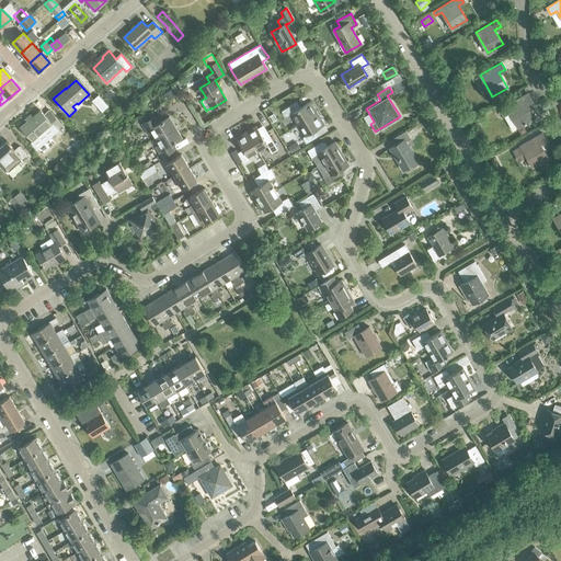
[(523,124),(533,118),(524,104),(530,100),(527,94),(505,106),(499,110),(503,116),(510,113),(522,135),(526,132),(523,124)]
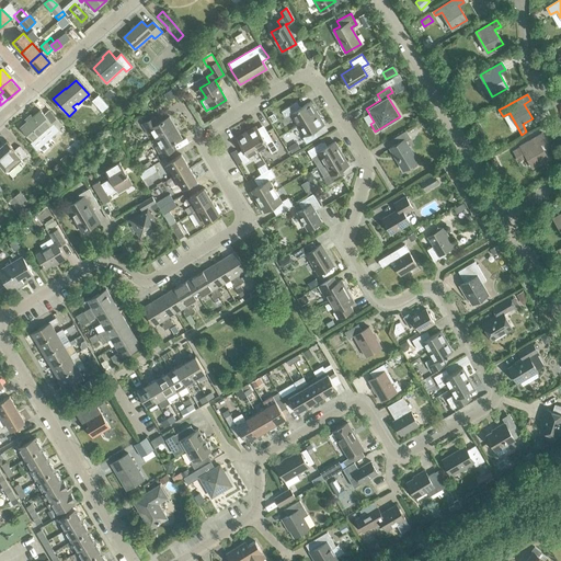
[(92,101),(102,113),(109,106),(99,95),(92,101)]
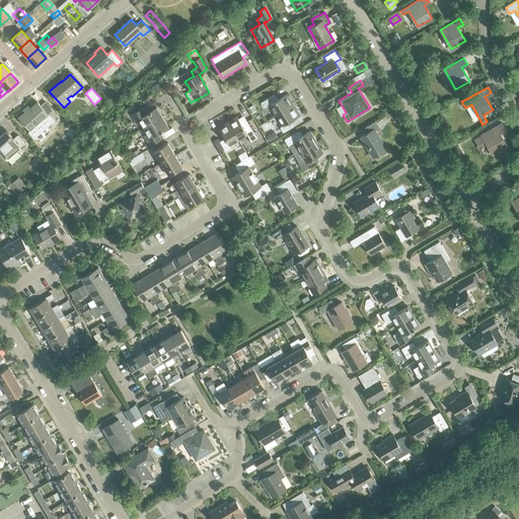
[(275,115),(293,104),(287,93),(277,99),(274,94),(261,102),(264,107),(269,104),(275,115)]
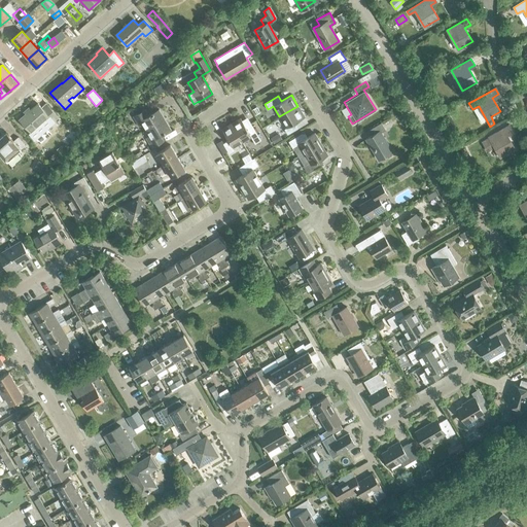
[(46,104),(41,108),(37,104),(20,120),(35,138),(51,124),(53,124),(59,118),(46,104)]
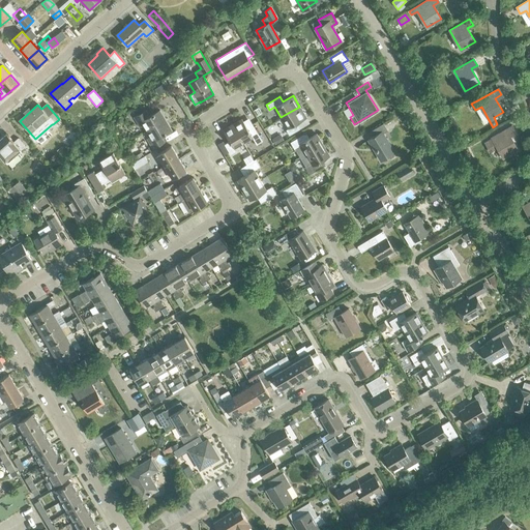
[(299,107),(281,117),(288,128),(286,129),(289,135),(299,128),(296,123),(306,117),(299,107)]
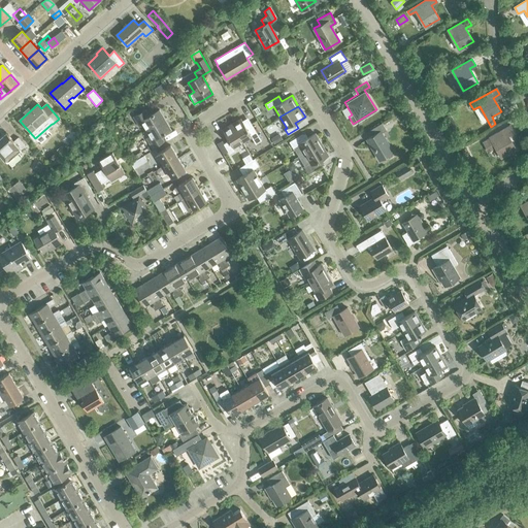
[(146,129),(164,119),(159,109),(147,116),(144,109),(133,117),(138,126),(143,123),(146,129)]
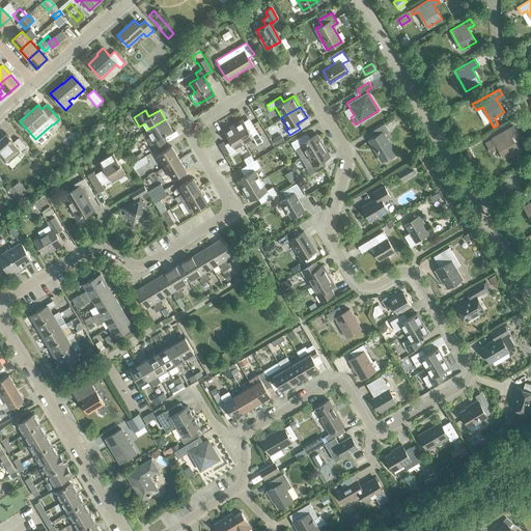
[(165,119),(147,130),(151,136),(146,139),(152,148),(164,142),(161,136),(171,130),(165,119)]
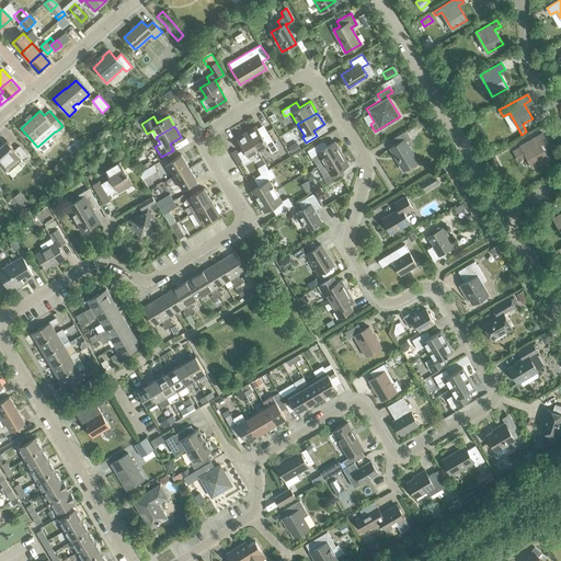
[(245,132),(258,151),(266,146),(271,153),(277,149),(268,134),(263,137),(255,126),(245,132)]
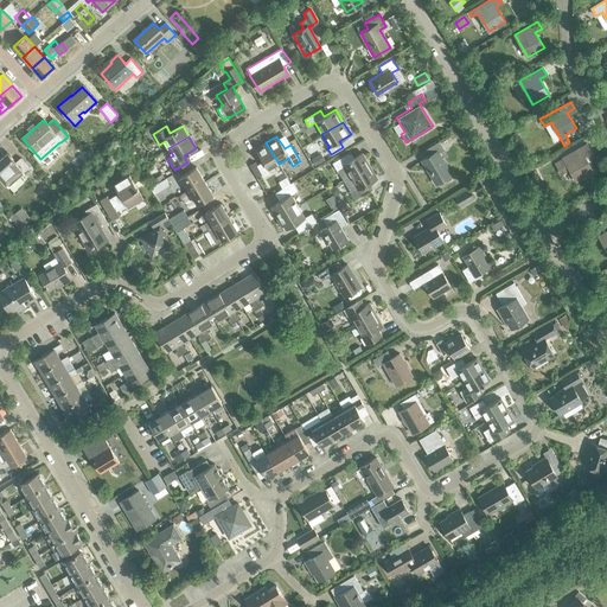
[(442,178),(443,179),(452,174),(438,153),(443,149),(439,141),(426,149),(429,155),(421,160),(435,183),(442,178)]
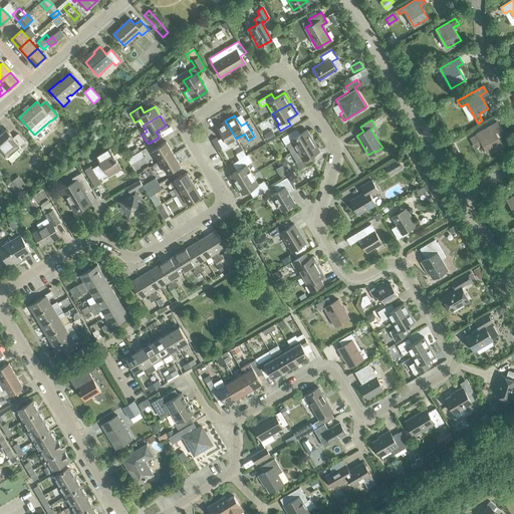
[(227,144),(236,139),(225,120),(216,125),(222,137),(217,140),(223,150),(229,147),(227,144)]
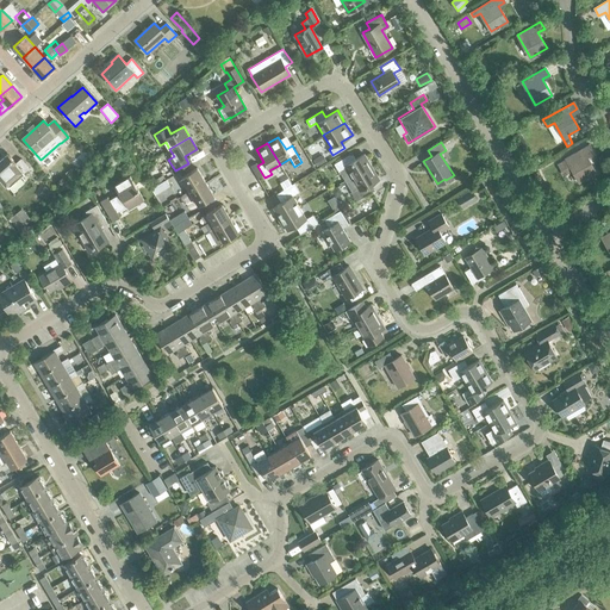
[(578,181),(595,172),(586,156),(592,153),(589,145),(556,163),(564,175),(572,170),(578,181)]
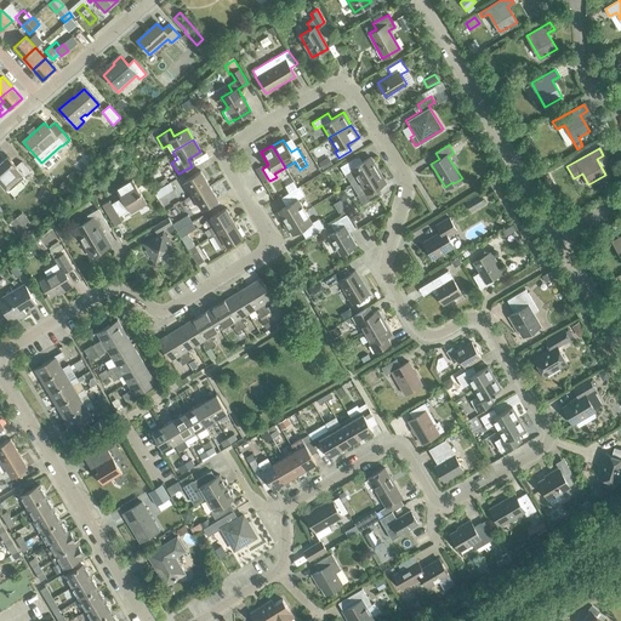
[(352,184),(379,169),(370,157),(362,161),(358,155),(340,166),(346,176),(346,175),(352,184)]
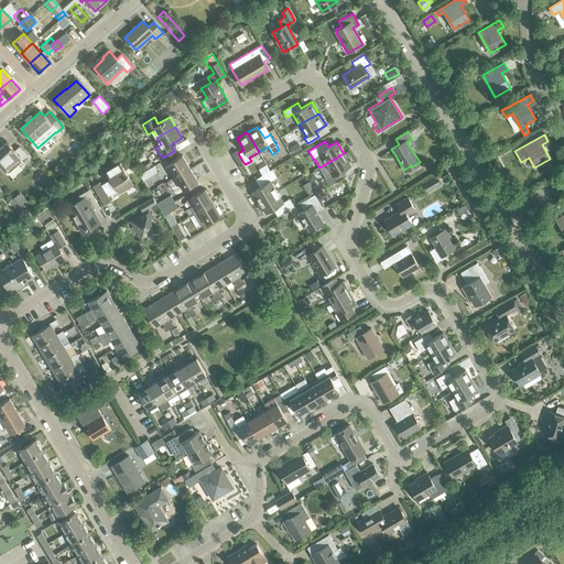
[(20,148),(14,152),(7,142),(0,148),(0,166),(8,175),(20,164),(19,164),(28,156),(20,148)]
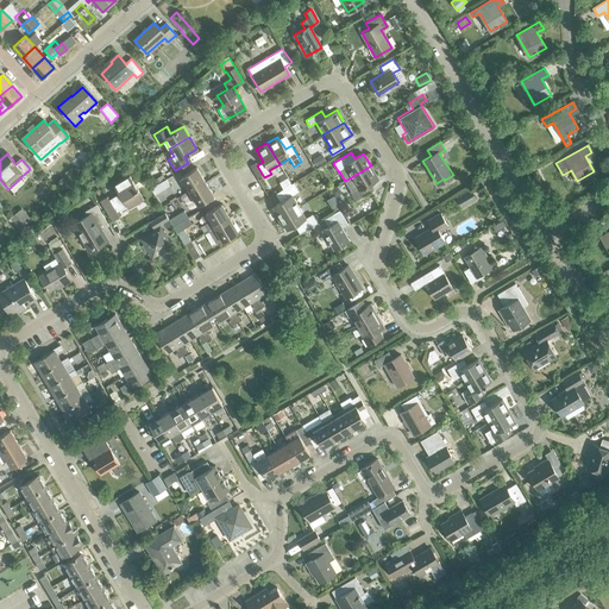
[(371,165),(345,181),(351,190),(350,192),(356,200),(374,189),(370,183),(378,179),(371,165)]
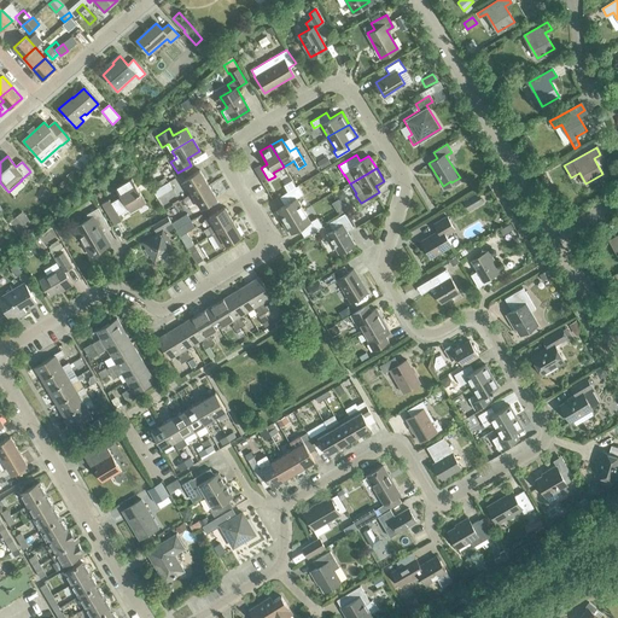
[(192,193),(208,184),(199,169),(184,179),(192,193)]
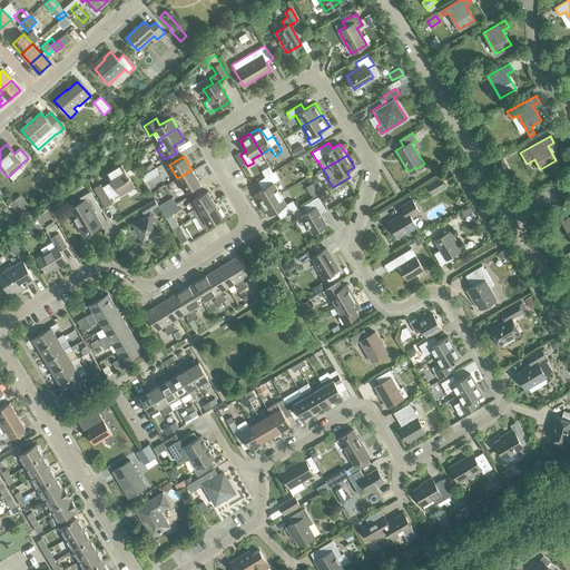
[(119,195),(134,186),(120,164),(106,173),(110,180),(101,186),(99,183),(92,187),(105,206),(111,203),(108,197),(118,192),(119,195)]
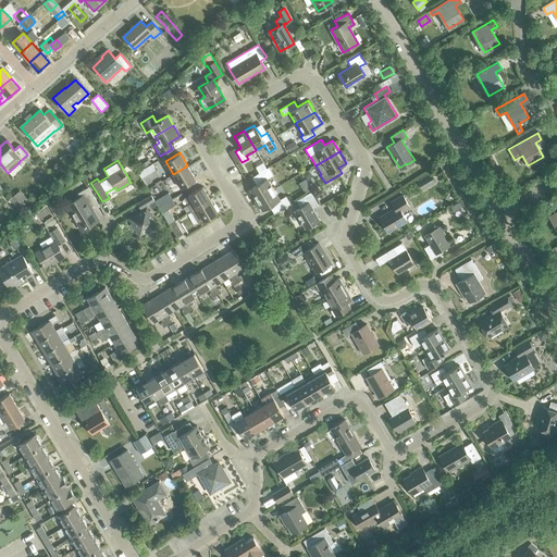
[(137,172),(141,178),(155,170),(151,164),(137,172)]
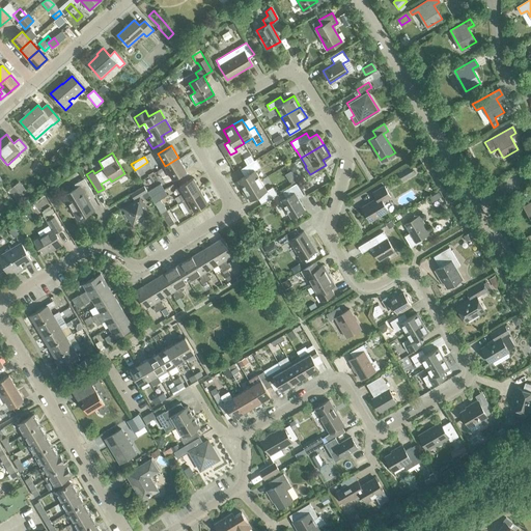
[(178,158),(165,166),(172,178),(186,170),(178,158)]
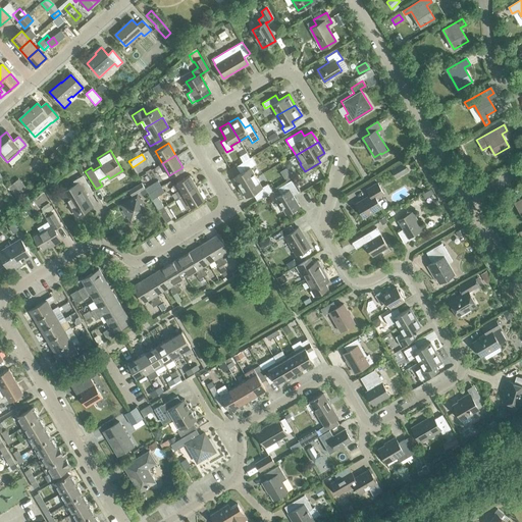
[(239,188),(256,177),(250,167),(256,164),(251,156),(240,163),(244,170),(233,176),(236,180),(235,180),(239,188)]
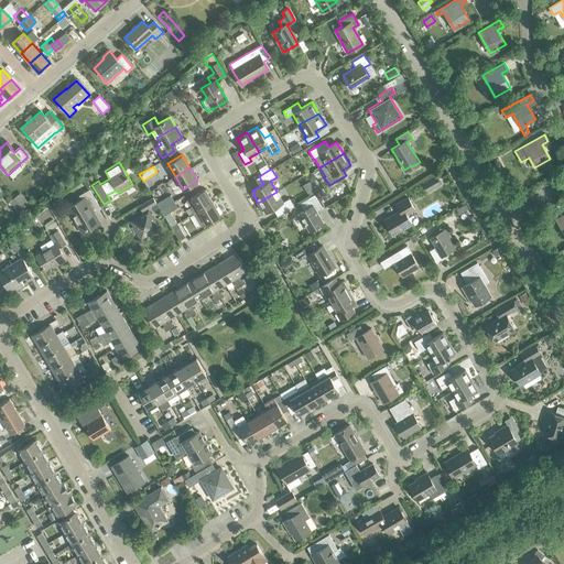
[(422,183),(427,192),(441,184),(434,175),(422,183)]
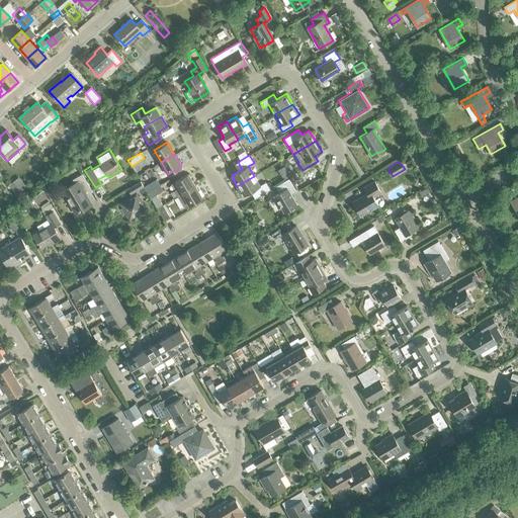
[(61,191),(74,211),(89,202),(83,191),(89,187),(81,173),(72,179),(74,183),(61,191)]
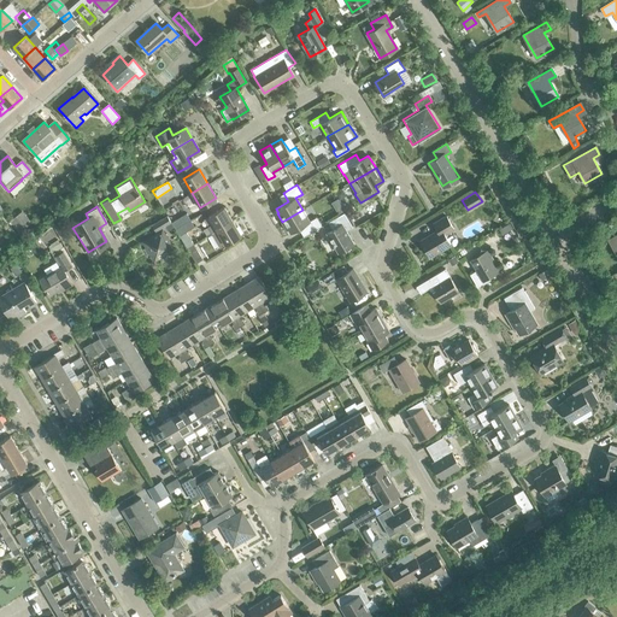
[(211,233),(233,221),(224,206),(209,216),(213,223),(207,227),(211,233)]
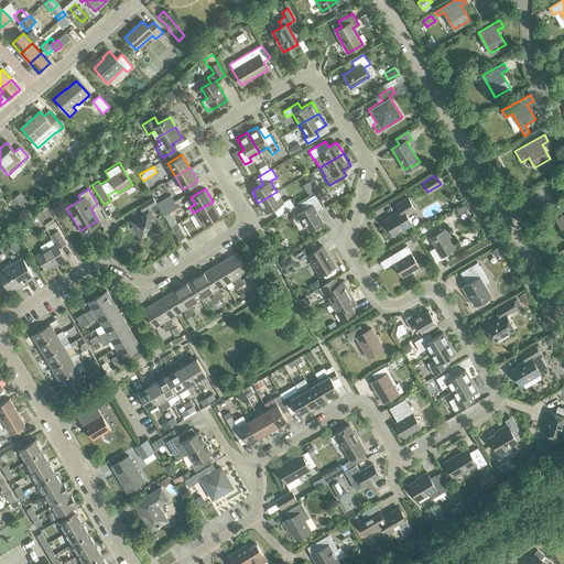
[(277,192),(258,203),(262,210),(263,209),(266,213),(277,206),(281,214),(294,206),(289,198),(283,202),(277,192)]
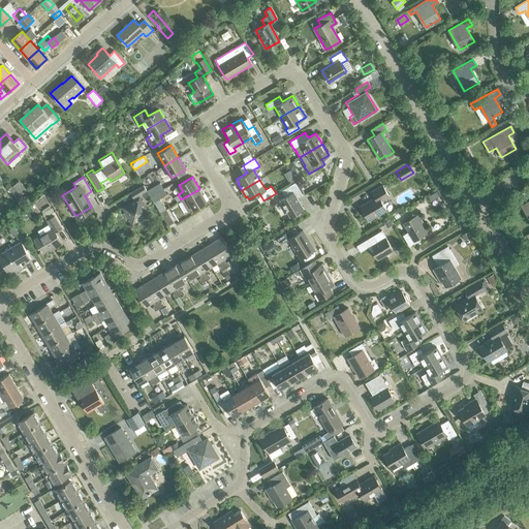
[(8,189),(16,198),(27,190),(19,181),(8,189)]
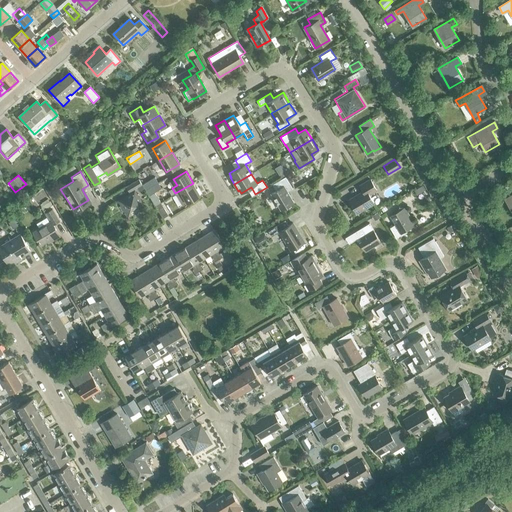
[(145,190),(158,182),(154,176),(142,184),(145,190)]
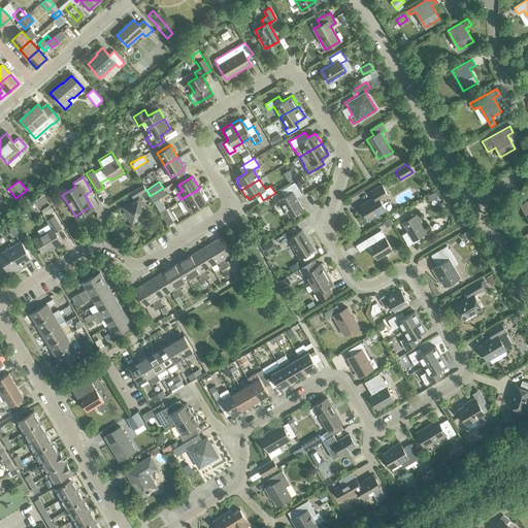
[(279,199),(289,216),(302,208),(296,198),(301,194),(294,182),(281,190),(285,196),(279,199)]
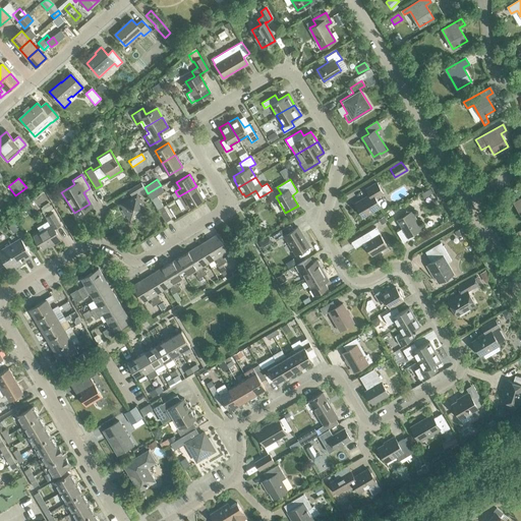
[(141,194),(147,191),(140,182),(128,189),(131,194),(139,190),(141,194)]
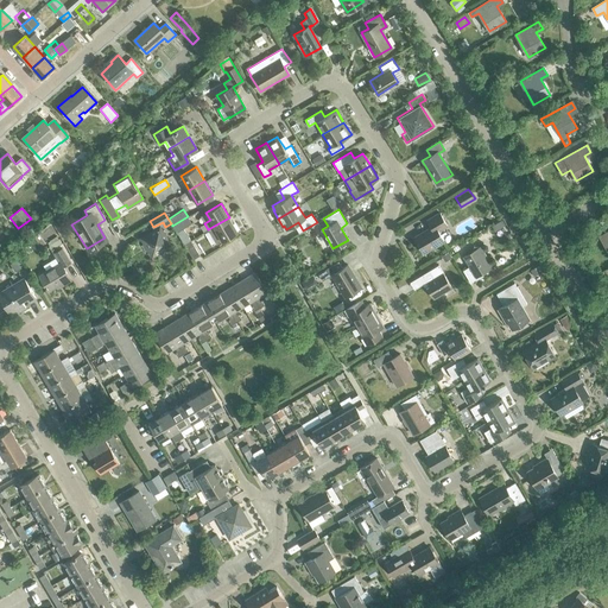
[(415,238),(423,253),(444,241),(439,233),(441,229),(447,226),(439,213),(426,220),(431,227),(415,238)]
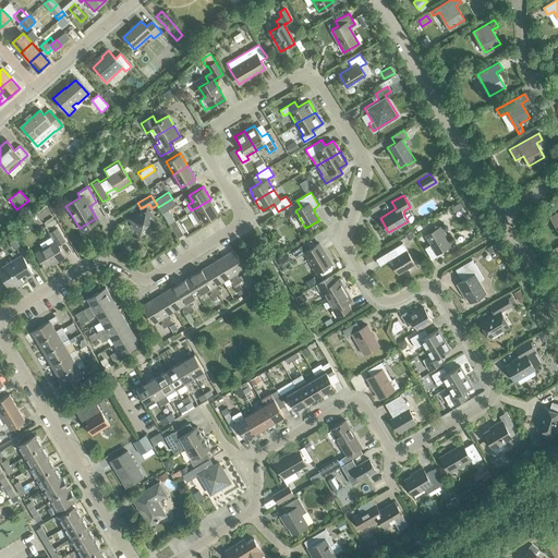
[(169,225),(174,220),(168,209),(176,204),(172,198),(158,207),(161,213),(169,225)]
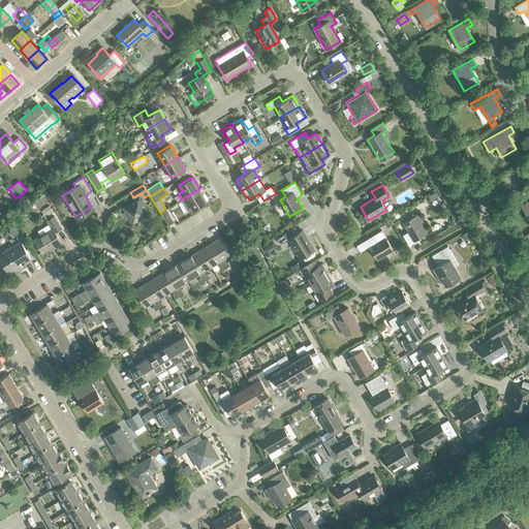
[(199,189),(181,199),(188,212),(207,201),(199,189)]
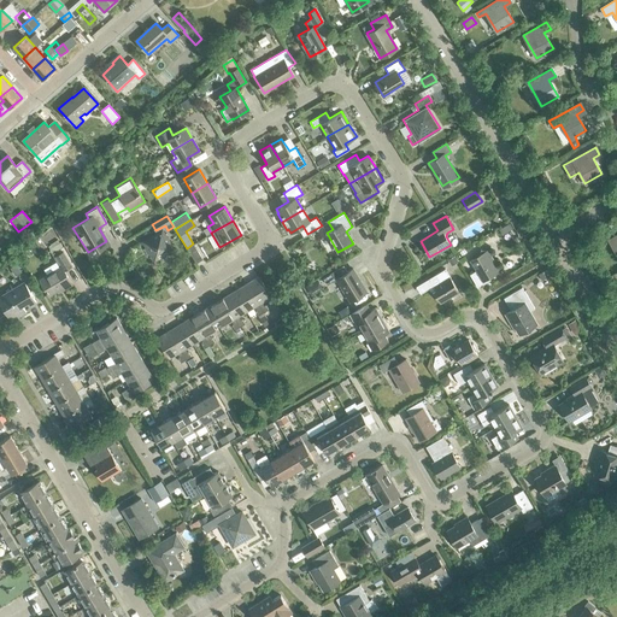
[(150,253),(153,259),(172,248),(162,230),(142,241),(146,247),(142,250),(146,256),(150,253)]
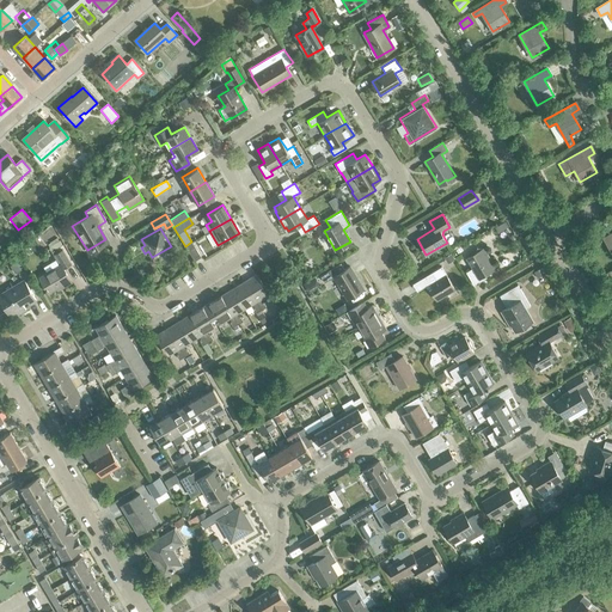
[(48,246),(51,251),(62,245),(60,240),(48,246)]
